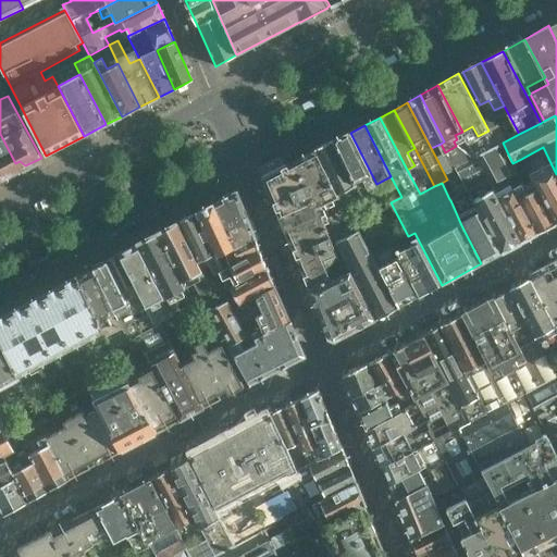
[(376,184),(350,133),(334,140),(361,193),(376,184)]
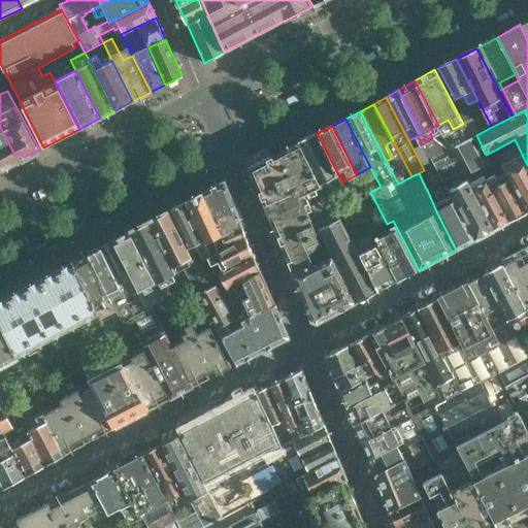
[(14,155),(0,127),(0,169),(10,165),(10,157),(14,155)]
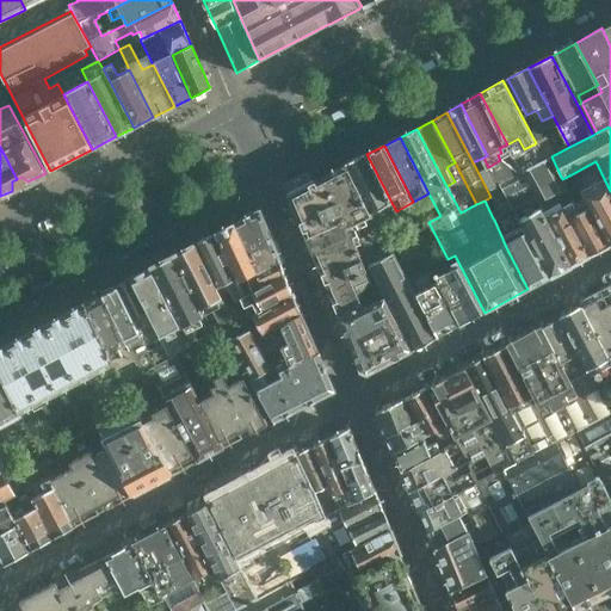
[(401,222),(396,211),(366,154),(345,166),(369,214),(381,208),(390,227),(401,222)]
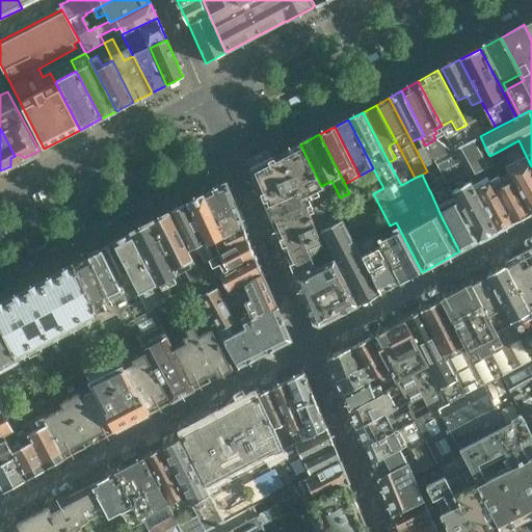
[(513,223),(490,181),(501,176),(489,156),(480,136),(478,137),(456,154),(471,181),(497,232),(513,223)]
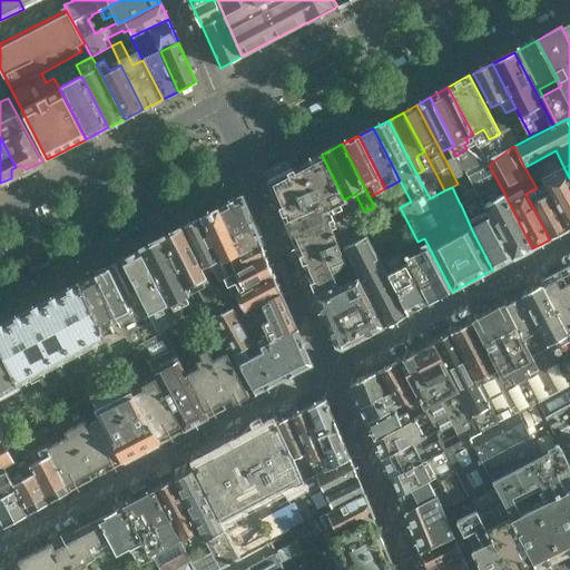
[(569,228),(569,178),(556,150),(533,163),(544,184),(569,229),(569,228)]
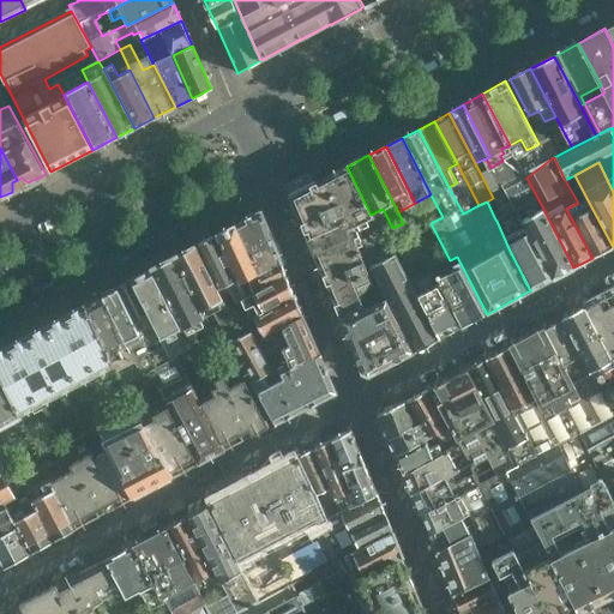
[(371,215),(347,167),(292,194),(290,200),(314,259),(357,241),(351,229),(373,218),(371,215)]
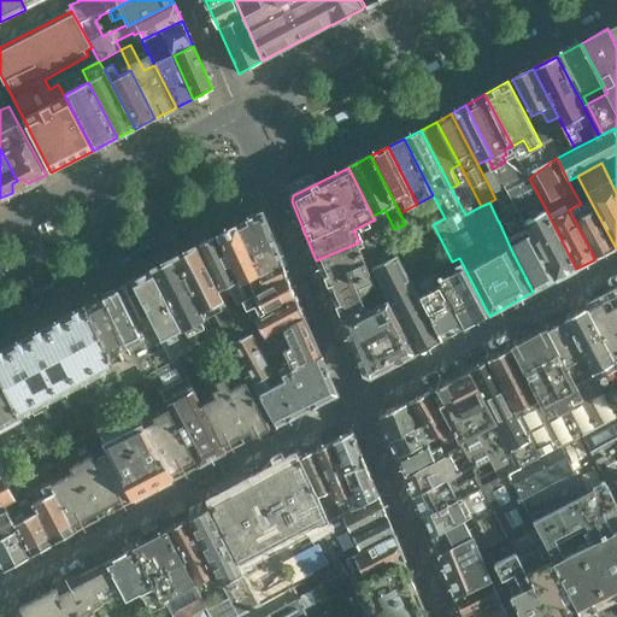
[(511,191),(501,172),(486,180),(495,199),(511,191)]
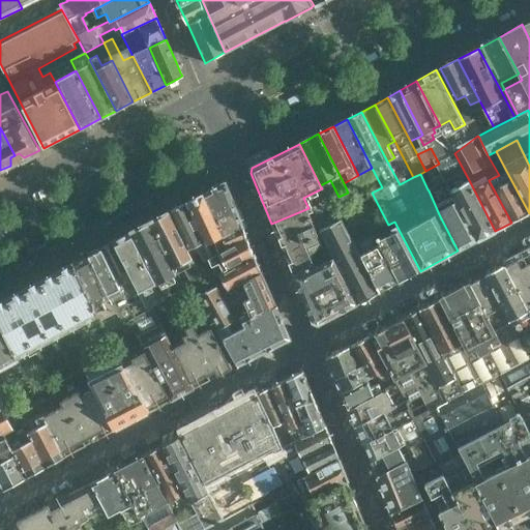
[(506,171),(499,175),(489,180),(511,223),(529,213),(506,171)]
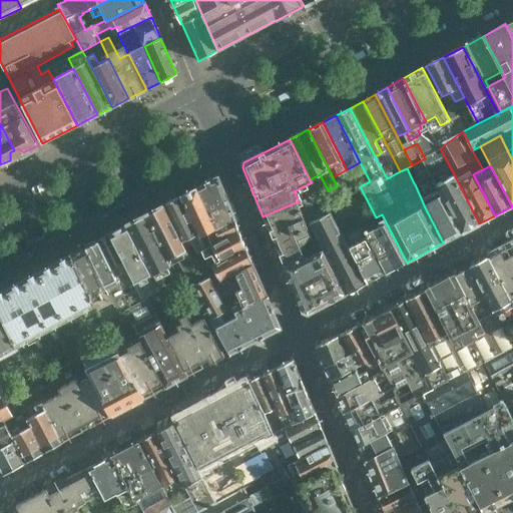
[(479,223),(454,174),(437,184),(462,232),(479,223)]
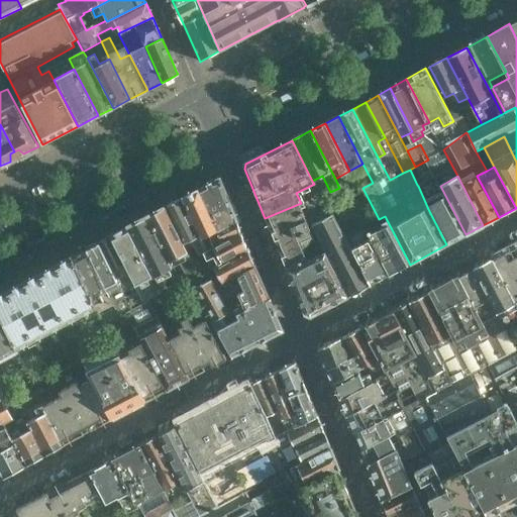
[(466,234),(440,186),(439,185),(438,186),(433,177),(417,185),(418,186),(428,209),(446,244),(466,234)]
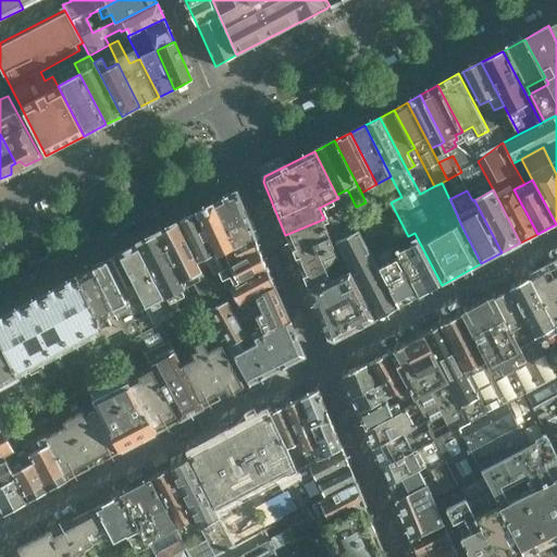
[(267,268),(255,238),(238,196),(233,194),(212,205),(195,213),(223,270),(231,286),(267,268)]
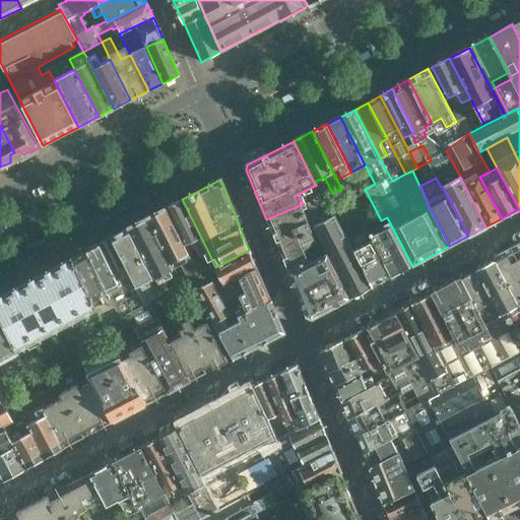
[(208,252),(182,199),(166,208),(185,246),(193,242),(200,256),(208,252)]
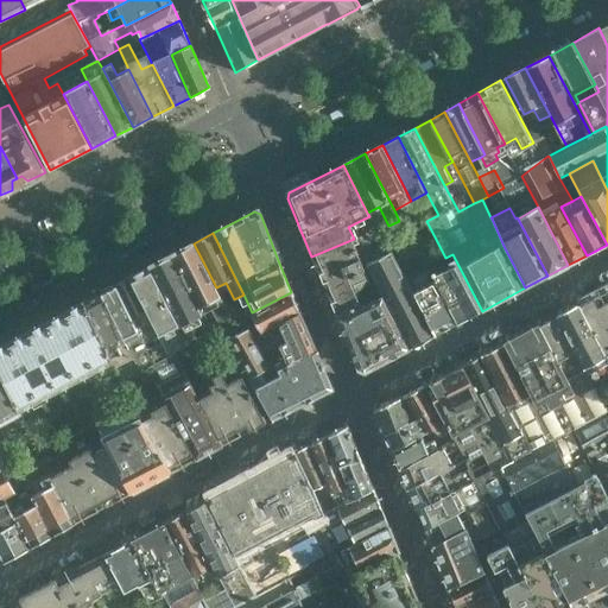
[(372,284),(354,239),(311,257),(337,318),(361,309),(354,291),(372,284)]
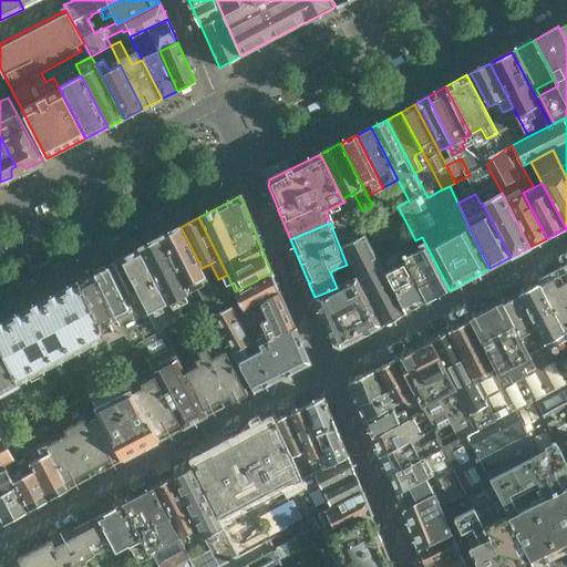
[(405,313),(378,260),(360,225),(349,232),(338,237),(358,277),(369,300),(382,326),(405,313)]
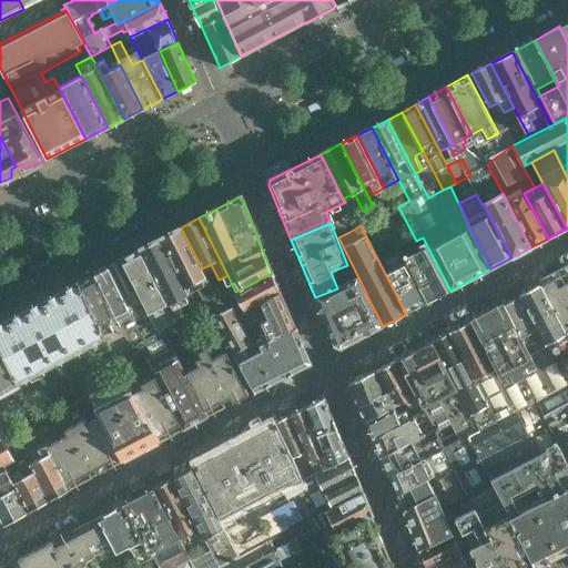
[(217,302),(202,269),(181,227),(161,239),(183,283),(185,288),(196,283),(201,293),(191,298),(198,313),(209,307),(213,316),(230,307),(227,302),(225,298),(217,302)]
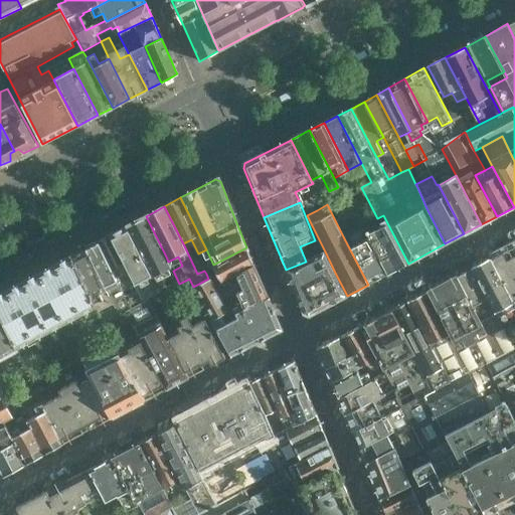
[(383,215),(377,218),(363,225),(388,274),(408,264),(383,215)]
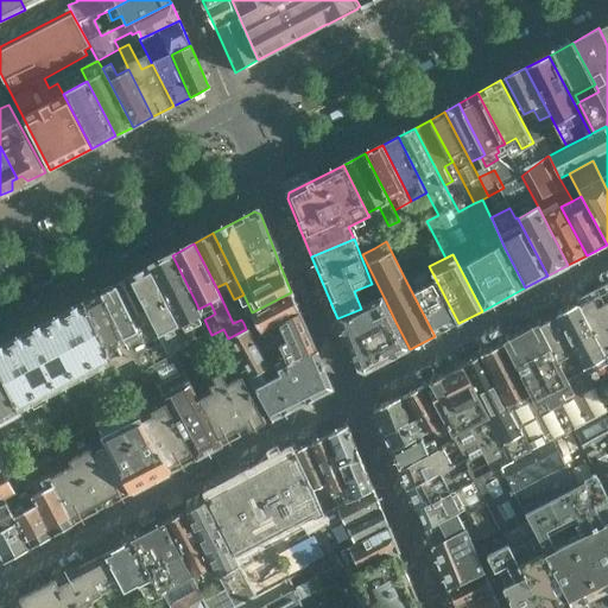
[(196,303),(172,255),(150,267),(181,325),(185,336),(191,346),(202,340),(185,309),(196,303)]
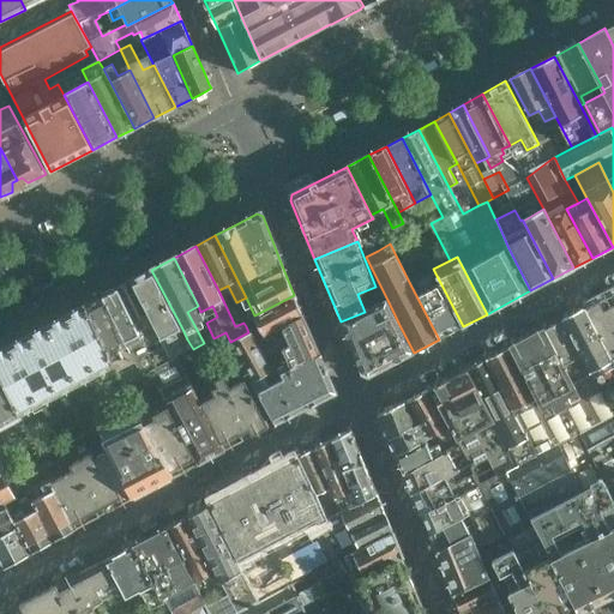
[(463,326),(433,269),(409,282),(439,339),(463,326)]
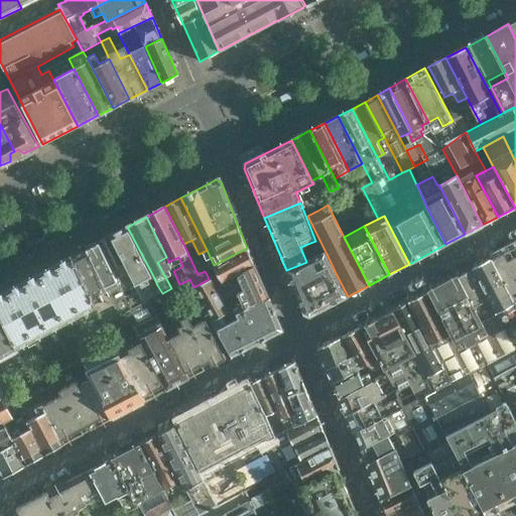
[(153,276),(127,227),(109,236),(128,272),(135,286),(153,276)]
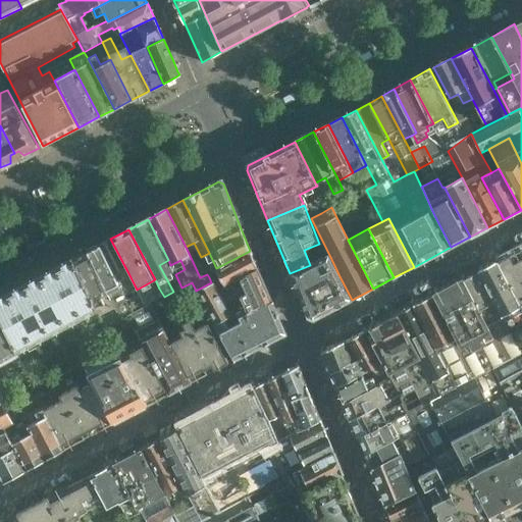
[(129,275),(110,239),(99,246),(113,273),(121,269),(125,277),(129,275)]
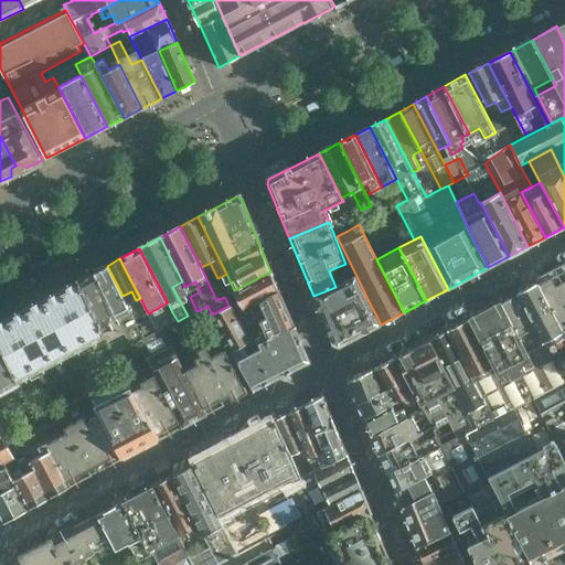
[(137,342),(158,331),(152,322),(148,313),(140,298),(136,300),(127,305),(123,296),(107,266),(94,273),(127,331),(134,344),(137,342)]
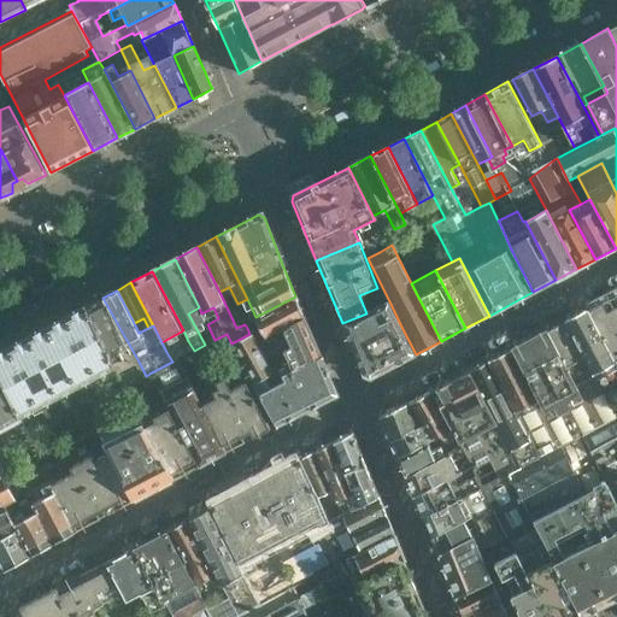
[(616,358),(616,292),(586,309),(612,360),(616,358)]
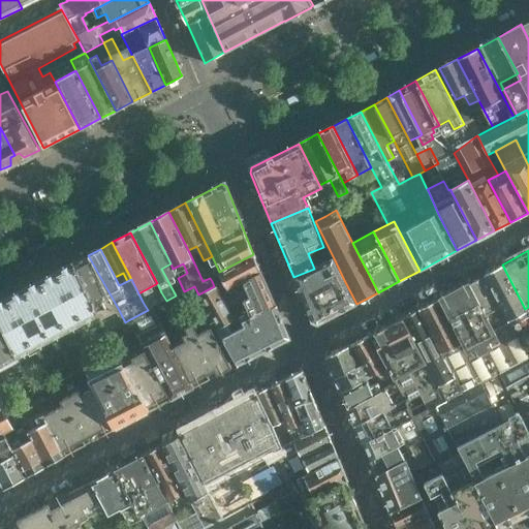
[(227,288),(244,280),(260,272),(253,254),(219,272),(221,276),(212,281),(214,286),(224,305),(232,302),(227,288)]
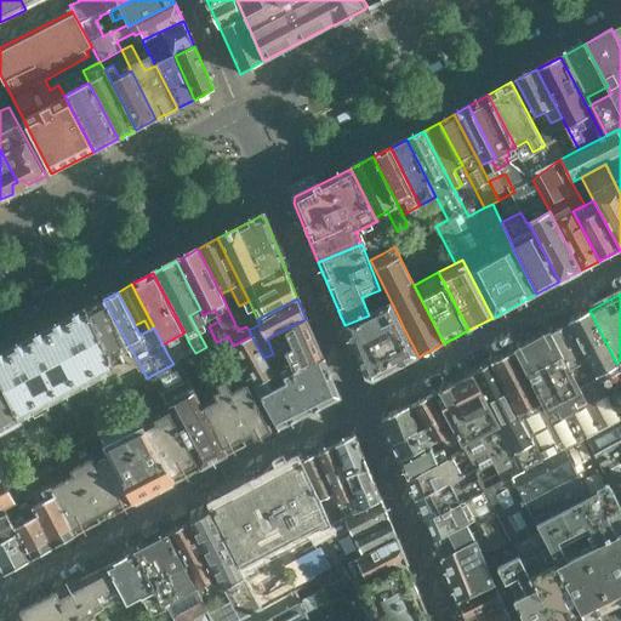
[(140,364),(103,300),(86,309),(118,368),(121,374),(140,364)]
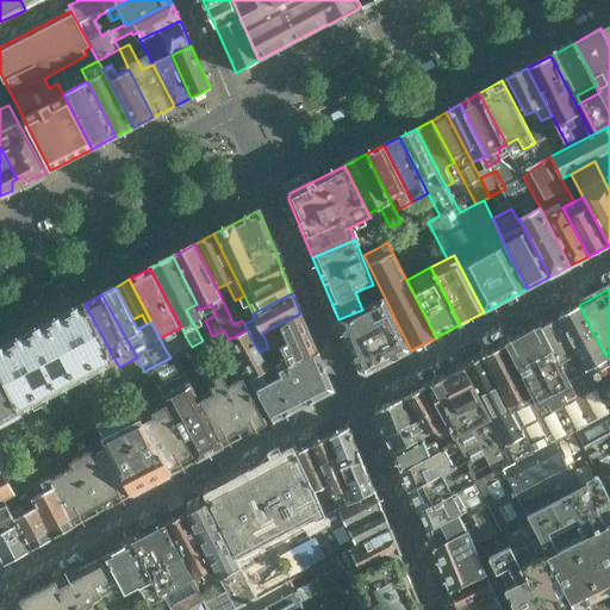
[(397,323),(385,298),(362,310),(338,319),(350,348),(397,323)]
